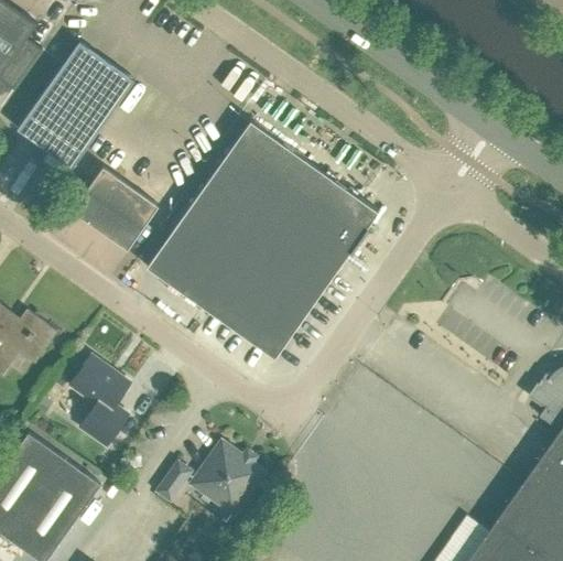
[(0,83),(13,92),(41,52),(24,41),(35,25),(0,1),(0,83)]
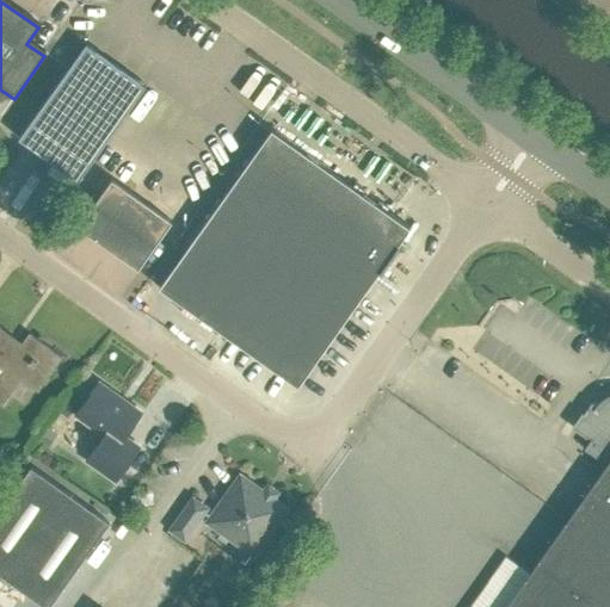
[(79,184),(146,90),(86,47),(18,142),(79,184)]
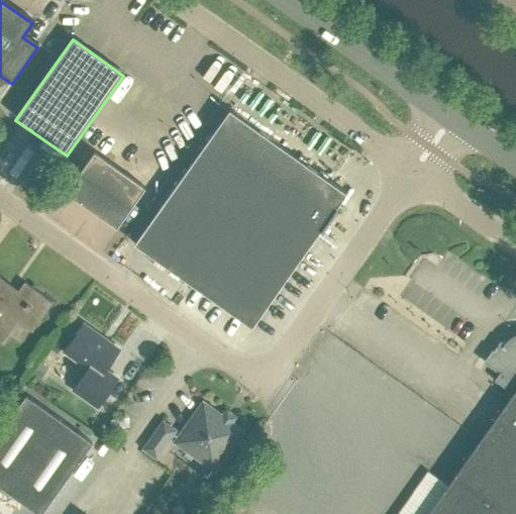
[(335,210),(345,195),(229,112),(134,245),(251,328),(335,210)]
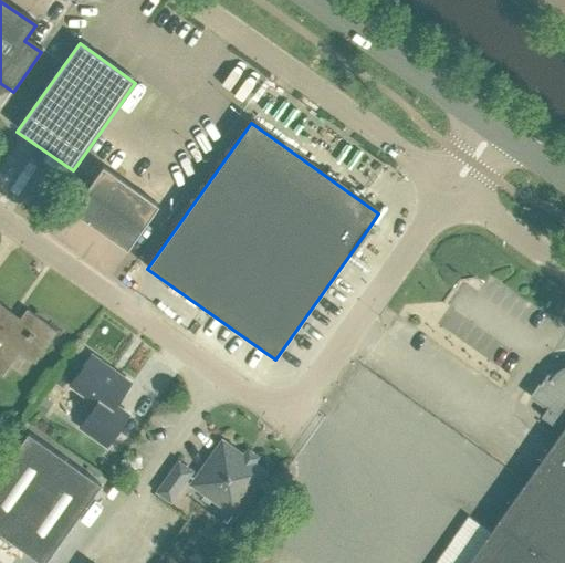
[(159,208),(103,168),(72,212),(127,252),(159,208)]
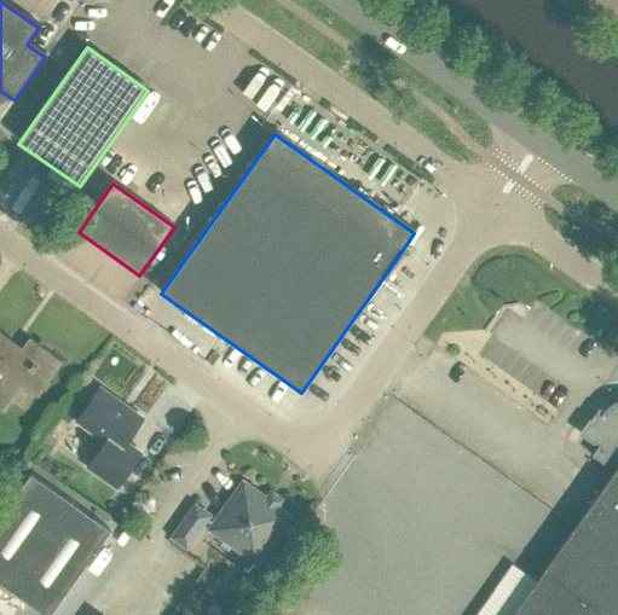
[(42,394),(63,363),(29,340),(23,349),(0,334),(0,412),(1,413),(22,381),(42,394)]
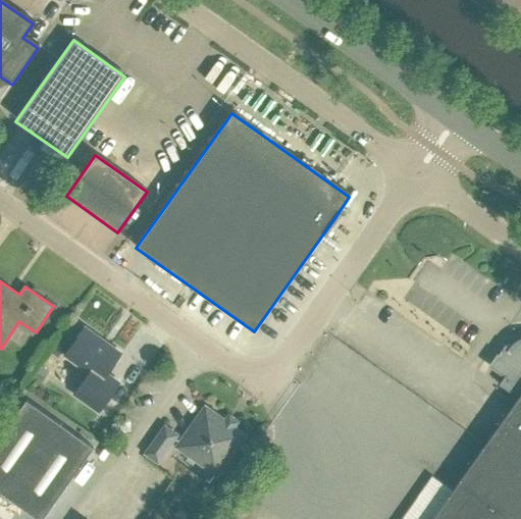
[(120,356),(84,329),(64,357),(89,374),(73,395),(90,406),(99,413),(104,405),(118,385),(106,376),(120,356)]
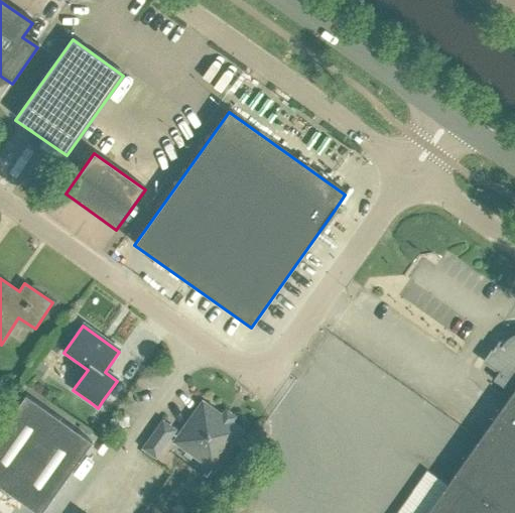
[(514,340),(512,342),(507,346),(505,349),(498,344),(484,364),(500,376),(495,383),(512,396),(506,404),(514,410),(514,340)]
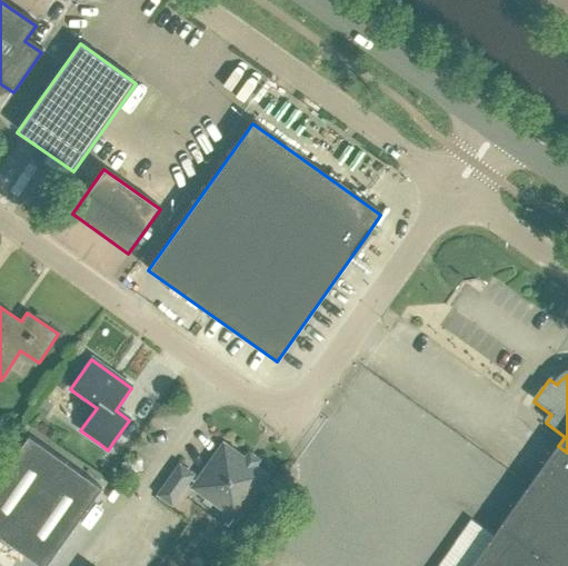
[(45,403),(37,414),(45,419),(51,408),(45,403)]
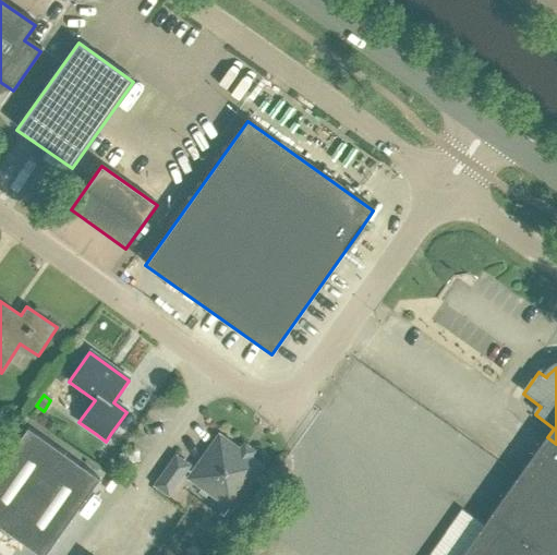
[(45,554),(99,480),(27,429),(0,467),(0,528),(38,554),(45,554)]
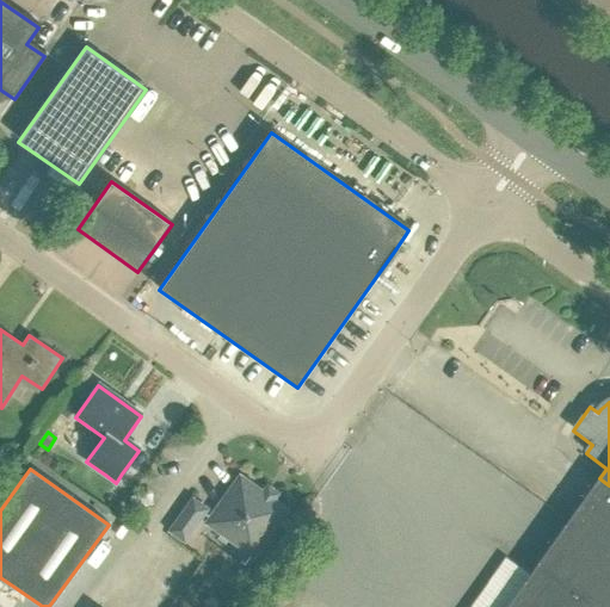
[(609,606),(609,485),(599,478),(528,578),(504,562),(470,606),(609,606)]
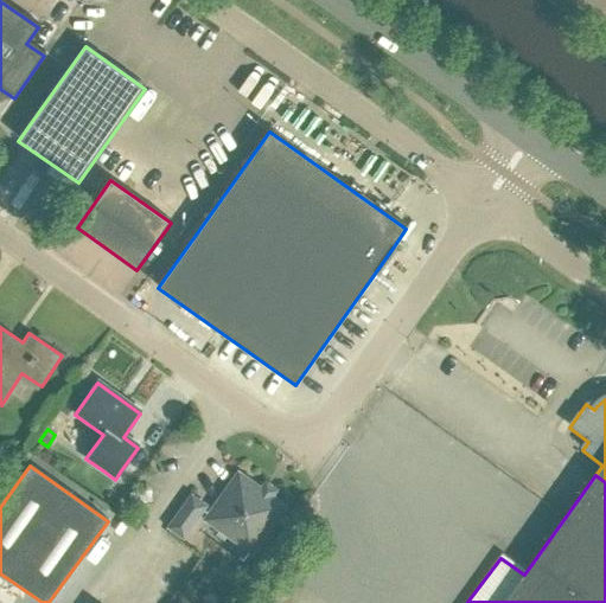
[(282,508),(238,476),(206,521),(250,552),(282,508)]
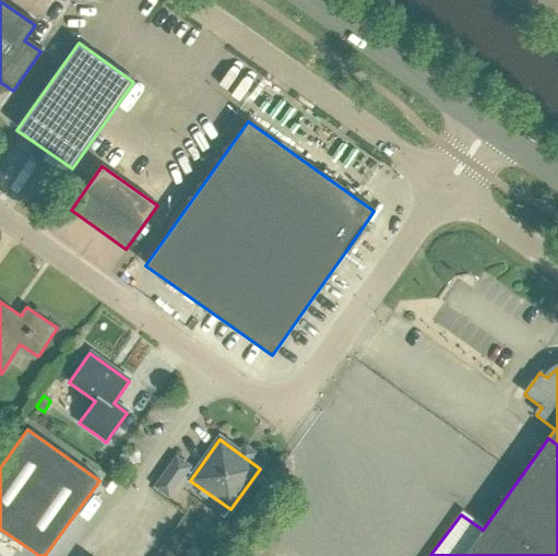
[(188,468),(176,459),(155,487),(168,496),(188,468)]
